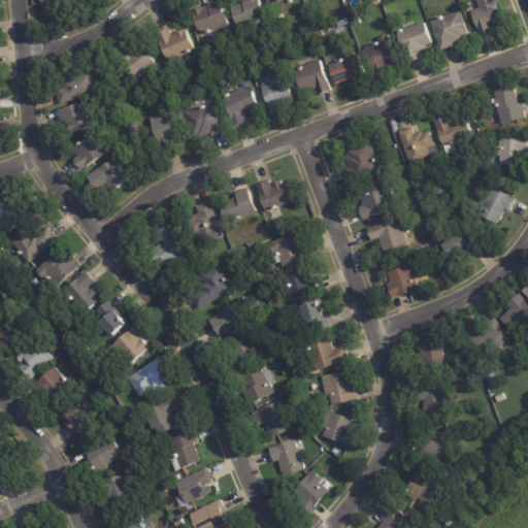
[(59,12),(45,14),(43,0),(78,0),(79,4),(59,6),(60,12),(59,12)]
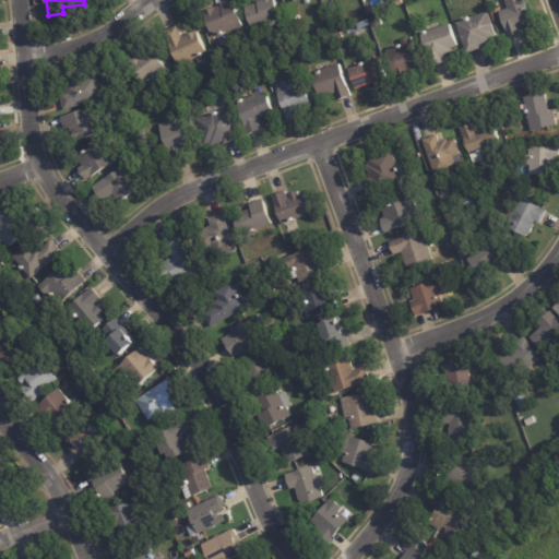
[(227,33),(225,33),(226,34),(223,35),(222,34),(216,36),(215,32),(213,33),(205,12),(223,4),(222,3),(229,0),(235,0),(245,26),(227,33)]
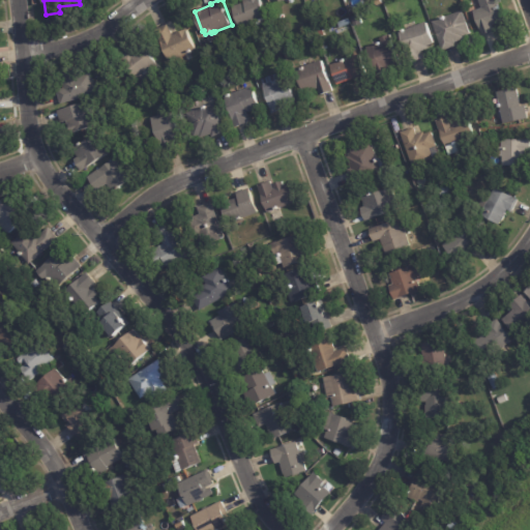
[(234,6),(245,2),(244,0),(262,0),(269,18),(242,29),(234,6)]
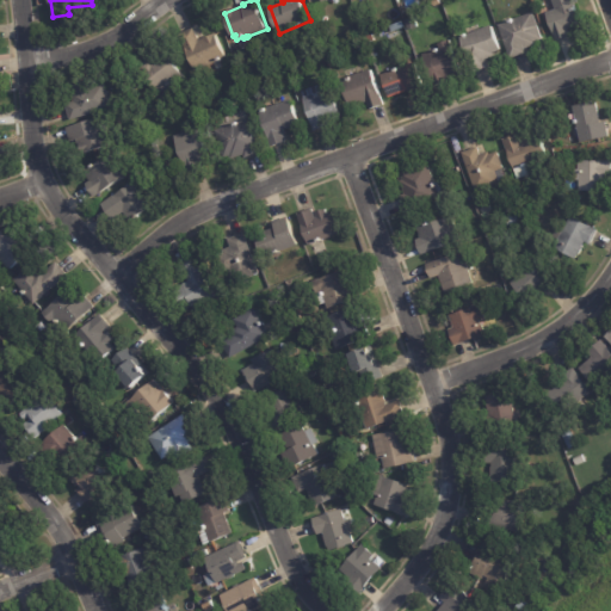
[(571,36),(559,41),(548,13),(557,10),(554,0),(576,0),(585,24),(572,29),(574,36),(571,36)]
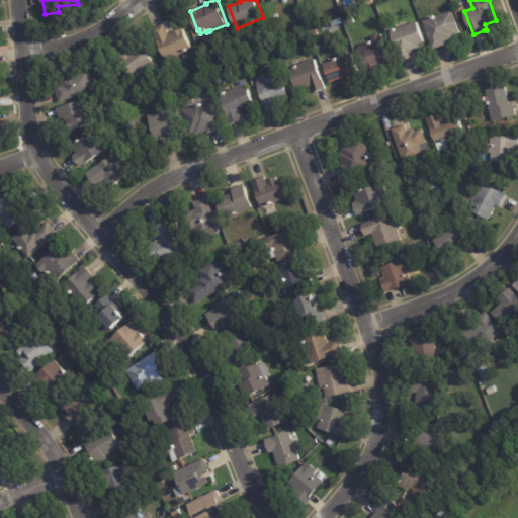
[(448,45),(434,50),(424,21),(454,10),(462,33),(457,35),(458,37),(449,40),(447,41),(448,45)]
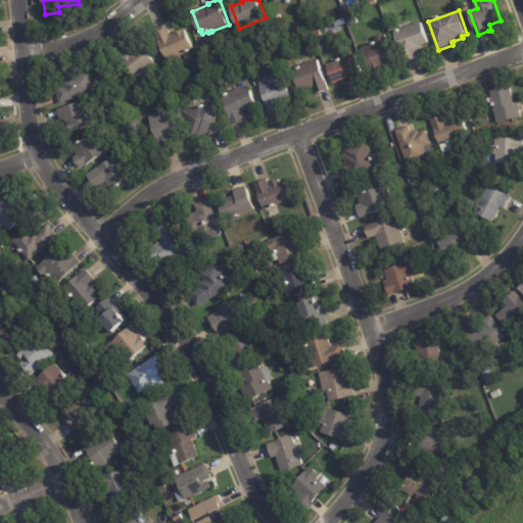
[(430,43),(424,45),(425,48),(417,51),(419,57),(407,61),(395,32),(422,21),(430,43)]
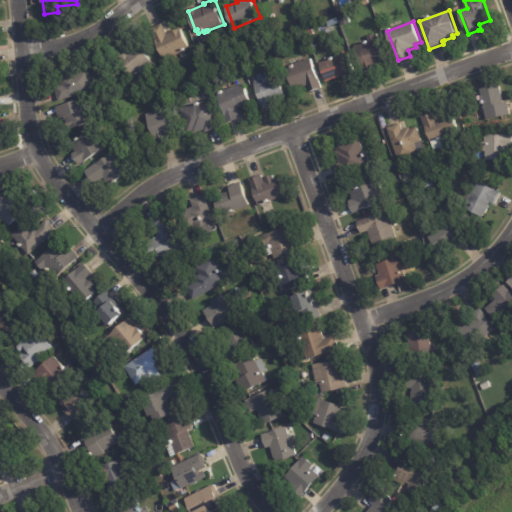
[(163,24),(168,34),(176,29),(177,30),(181,28),(191,47),(187,49),(187,50),(184,51),(165,60),(151,29),(163,24)]
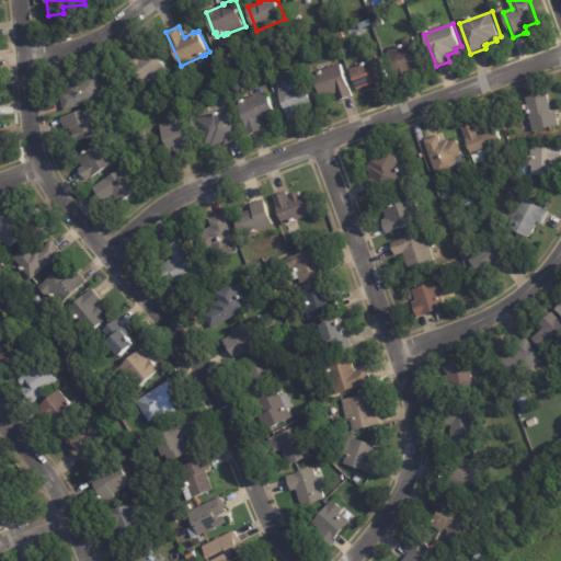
[(413,77),(403,80),(392,48),(397,47),(397,48),(405,45),(404,39),(415,36),(425,65),(412,69),(415,77),(413,77)]
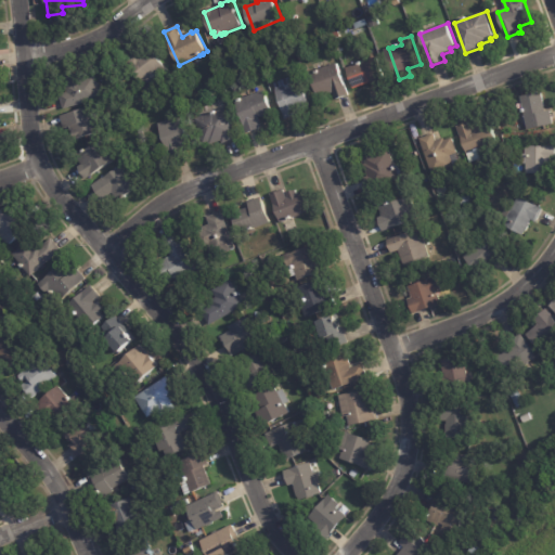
[(153,76),(134,90),(119,69),(127,63),(125,61),(139,51),(141,53),(150,47),(165,67),(153,76)]
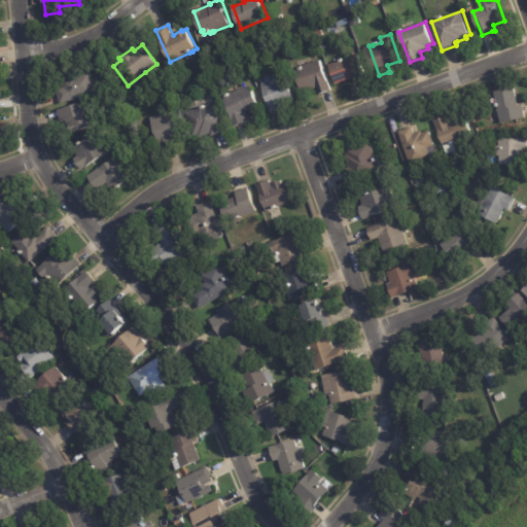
[(367,79),(357,82),(355,77),(338,83),(330,65),(360,53),(370,78),(367,79)]
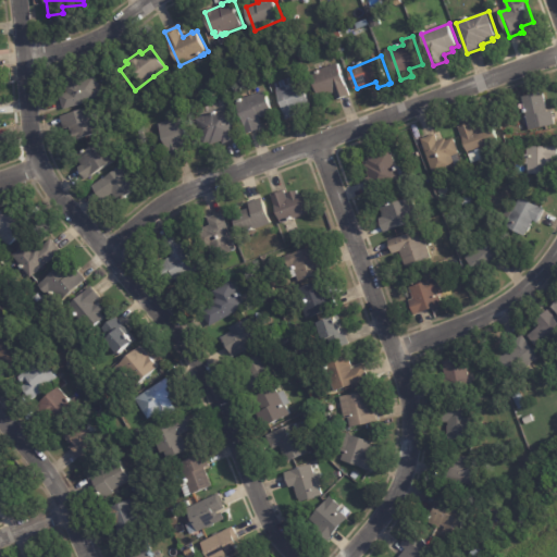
[(350,96),(338,100),(336,93),(321,99),(312,73),(339,63),(351,96),(350,96)]
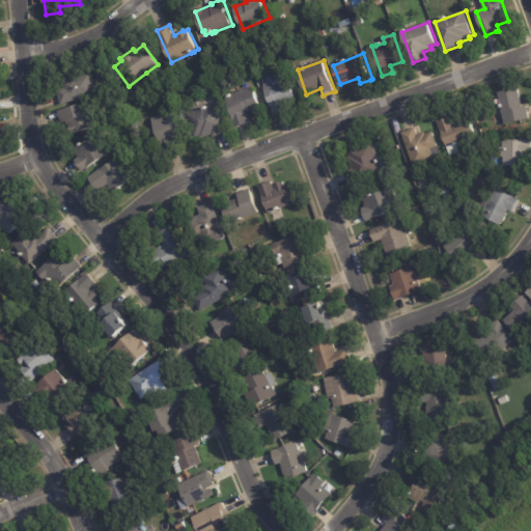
[(62,105),(58,89),(63,88),(62,83),(70,81),(68,75),(77,73),(79,78),(92,74),(98,94),(62,105)]
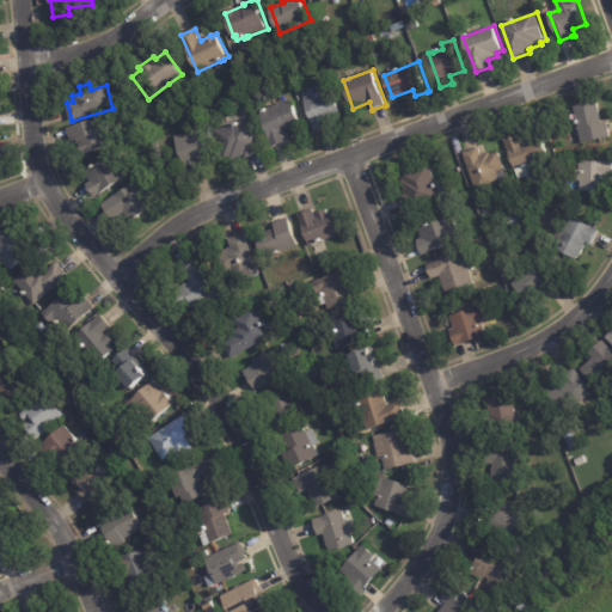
[(330,126),(317,132),(314,126),(316,126),(305,98),(306,98),(304,92),(308,90),(308,89),(323,84),(323,86),(331,84),(344,117),(334,121),(335,124),(330,126)]
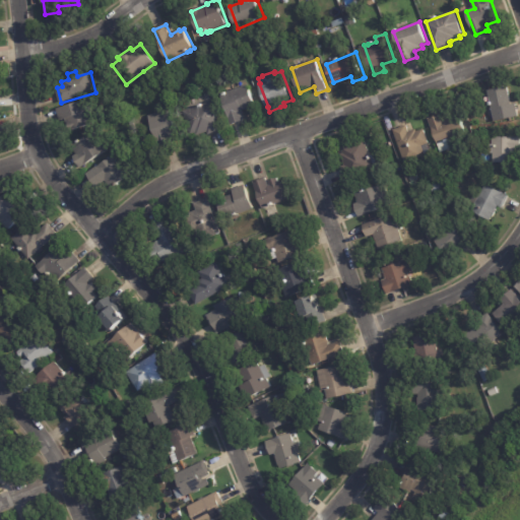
[(243,121),(233,125),(221,94),(248,84),(256,106),(245,110),(246,113),(243,114),(246,120),(243,121)]
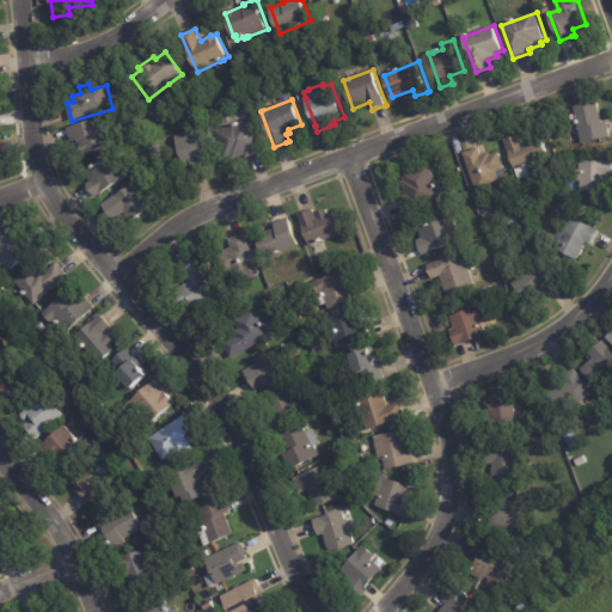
[(604,120),(604,123),(610,122),(611,136),(585,142),(585,140),(583,140),(576,106),(600,102),(604,120)]
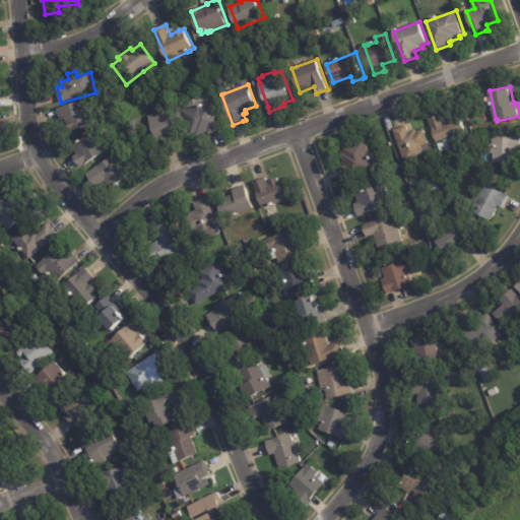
[(61,120),(58,109),(92,99),(100,122),(65,133),(61,120)]
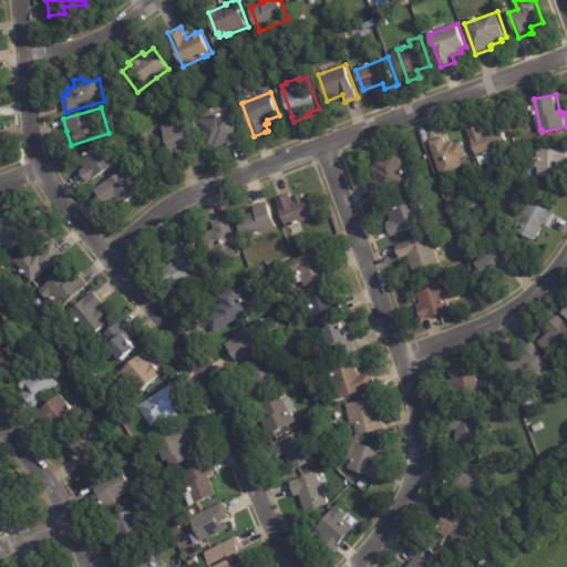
[(240,143),(228,147),(227,143),(217,146),(216,144),(208,147),(199,121),(232,110),(243,142),(240,143)]
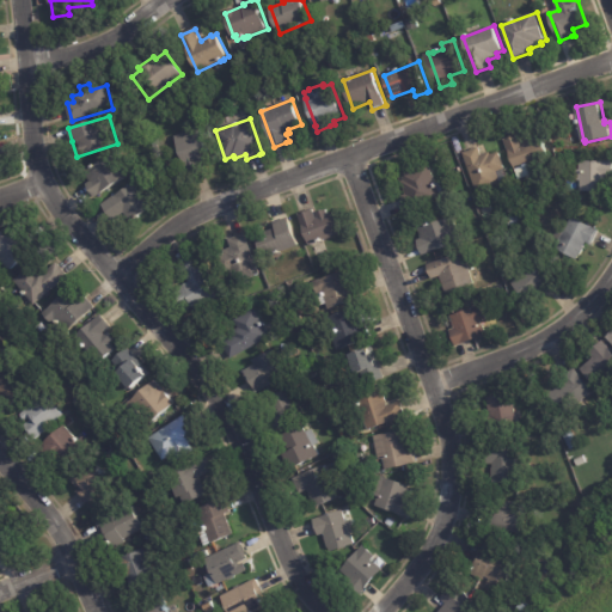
[(136,127),(145,123),(147,132),(139,134),(136,127)]
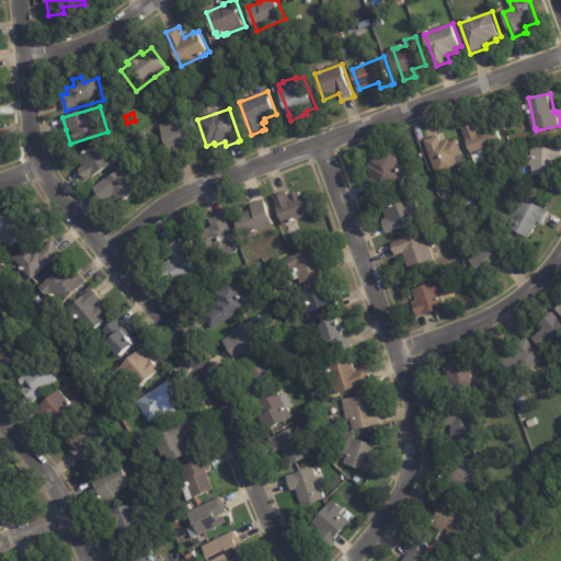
[(185,156),(176,159),(174,155),(172,156),(161,125),(183,116),(194,148),(184,151),(186,156),(185,156)]
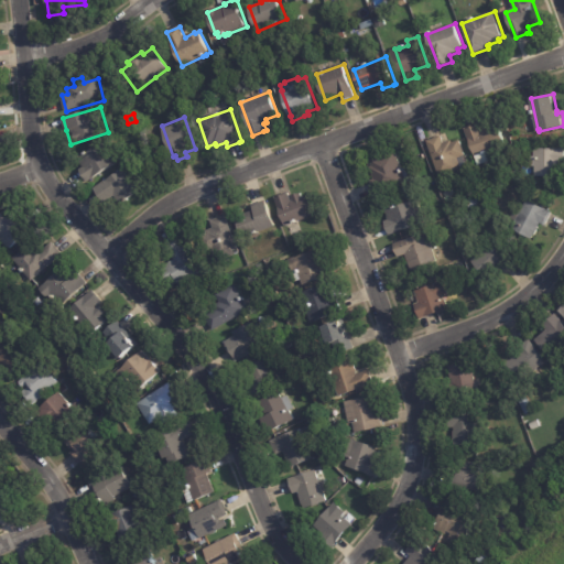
[(490,152),(490,153),(487,154),(487,153),(477,158),(470,140),(466,128),(479,122),(483,131),(484,130),(484,128),(492,123),(494,127),(501,125),(508,145),(490,152)]
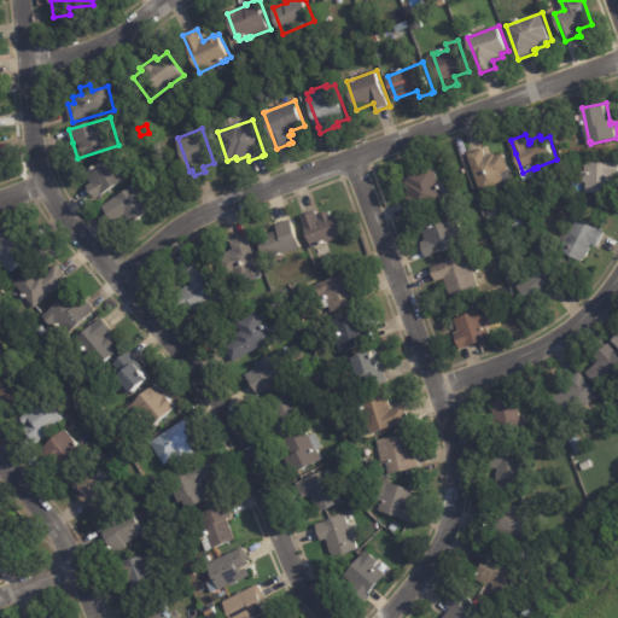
[(491,156),(496,153),(497,156),(505,153),(512,170),(503,173),(508,186),(484,196),(468,155),(485,149),(488,157),(491,156)]
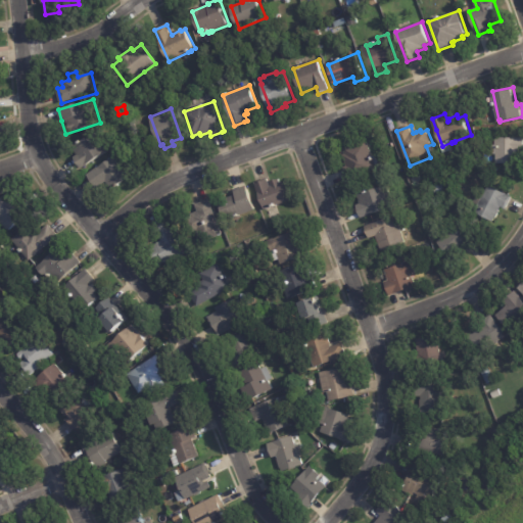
[(81,168),(76,159),(75,160),(73,157),(78,154),(74,149),(81,144),(80,143),(83,141),(83,142),(104,129),(115,147),(82,170),(81,168)]
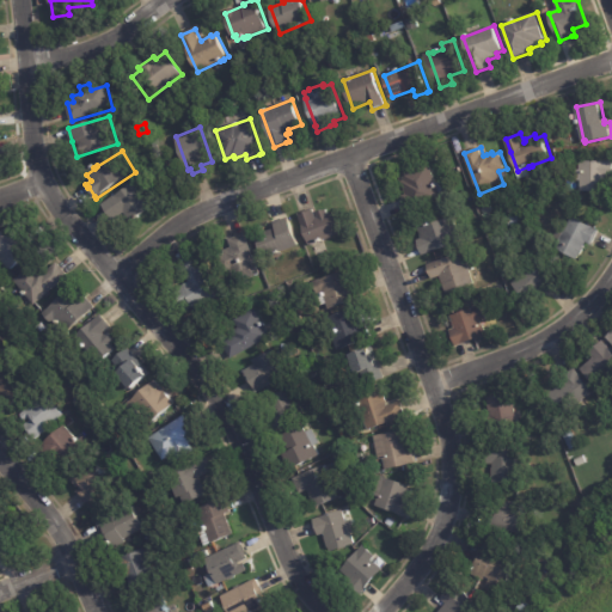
[(611,190),(581,190),(581,181),(576,181),(576,170),(581,170),(581,160),(611,160),(611,190)]
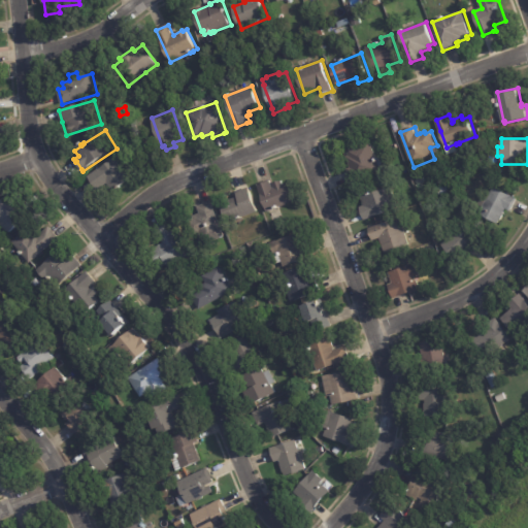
[(382,171),(383,172),(354,184),(349,170),(352,169),(347,158),(350,156),(348,151),(370,141),(377,159),(385,156),(390,168),(382,171)]
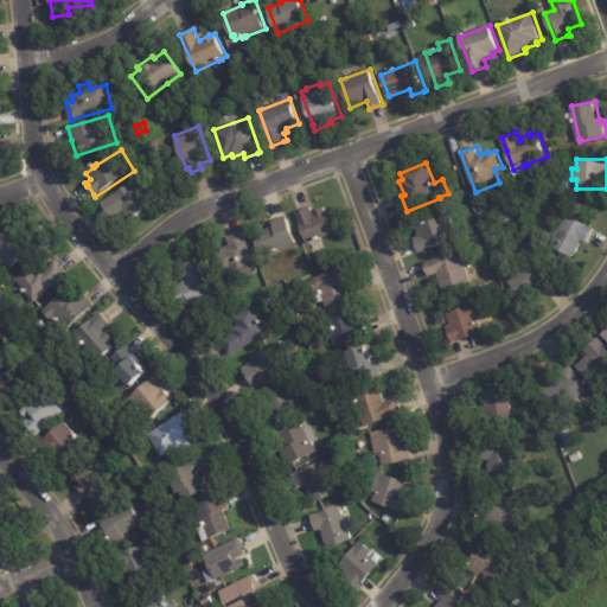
[(144,195),(152,206),(131,223),(117,205),(108,211),(102,203),(115,193),(115,195),(134,181),(144,195)]
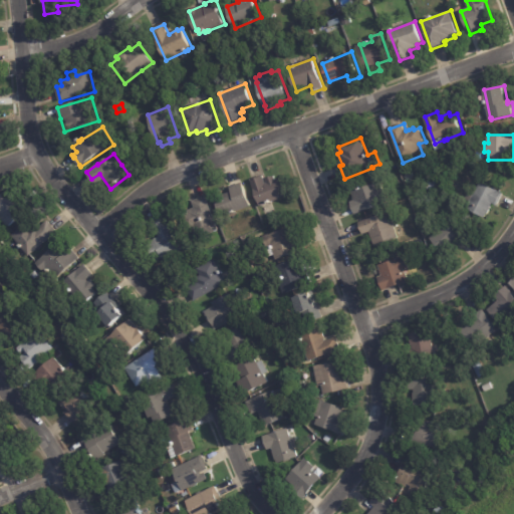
[(267,183),(268,183),(267,179),(276,176),(277,180),(283,178),(290,197),(262,207),(255,190),(251,180),(264,175),(267,184),(267,183)]
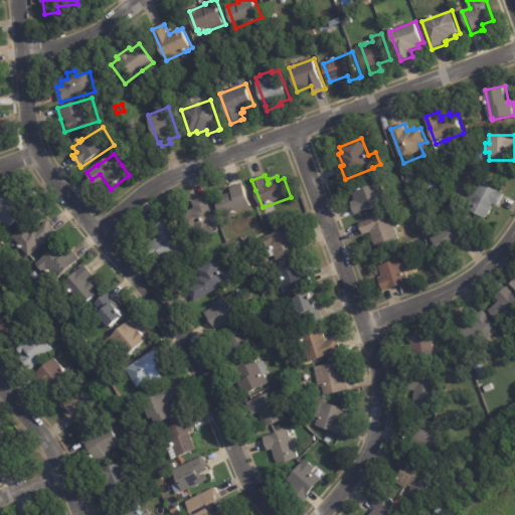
[(427,184),(439,180),(442,186),(431,190),(427,184)]
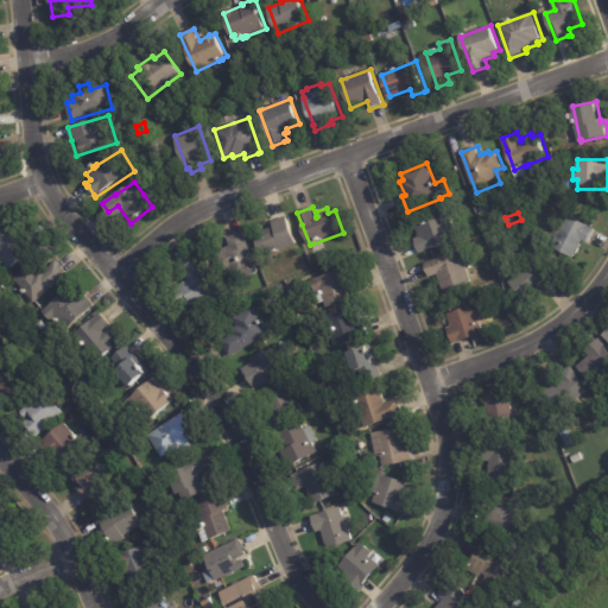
[(420,252),(417,239),(420,236),(417,227),(451,215),(461,241),(422,254),(420,252)]
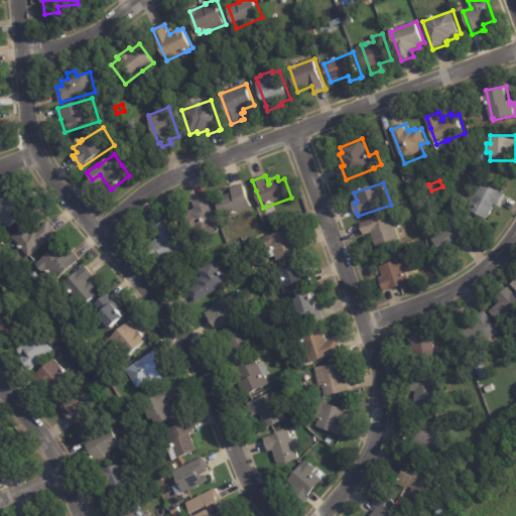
[(506,196),(500,207),(496,205),(494,208),(495,209),(491,216),(490,216),(488,219),(472,211),(473,210),(465,206),(473,190),(478,194),(484,182),(507,195),(506,196)]
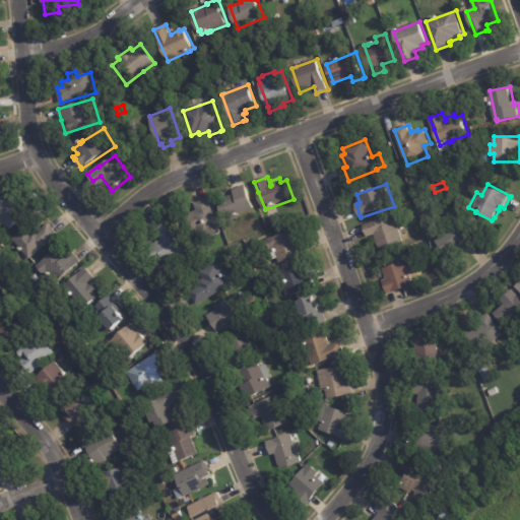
[(254,209),(225,219),(219,200),(236,194),(234,189),(246,185),(254,209)]
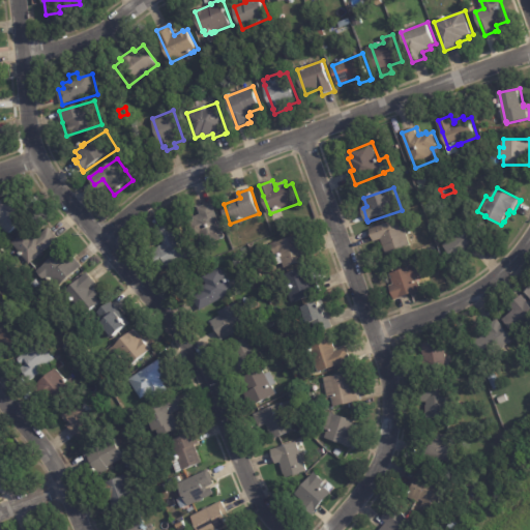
[(27,203),(35,212),(9,235),(0,224),(0,203),(6,198),(9,201),(11,200),(18,208),(26,202),(27,203)]
